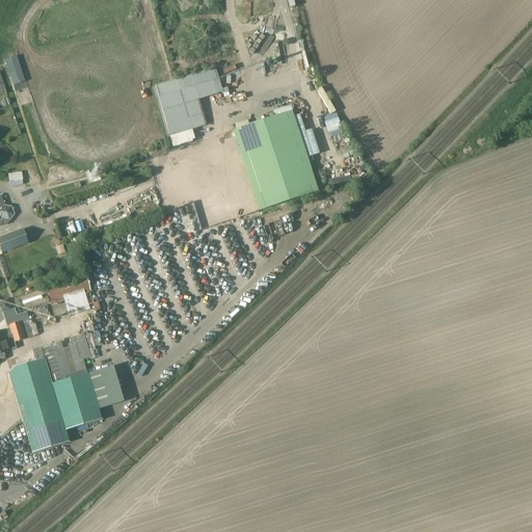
[(14,86),(25,82),(17,56),(4,60),(3,60),(4,64),(6,63),(14,86)]
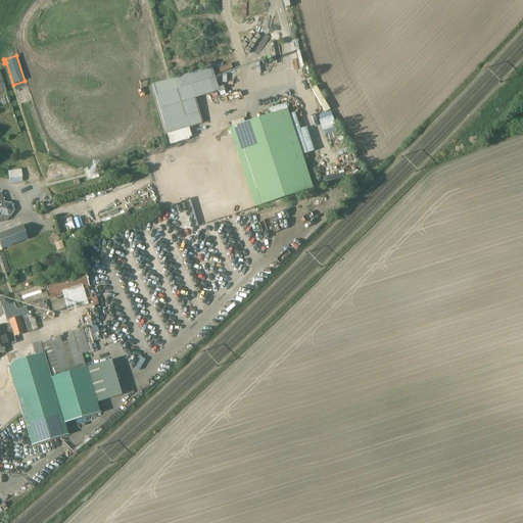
[(229,130),(254,207),(313,188),(287,110),(229,130)]
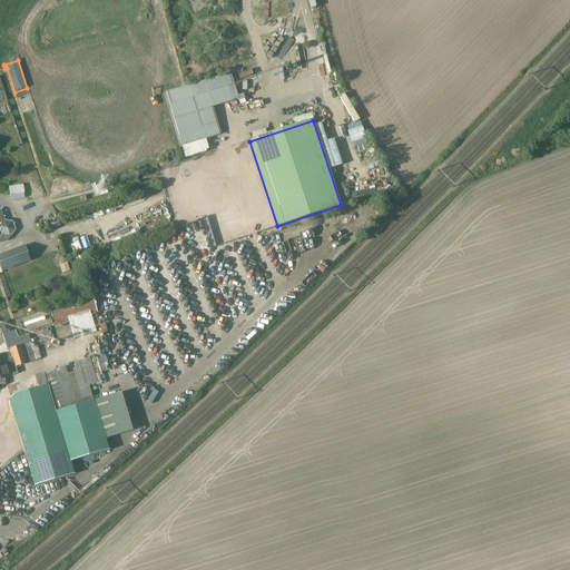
[(5,187),(10,197),(19,192),(12,182),(5,187)]
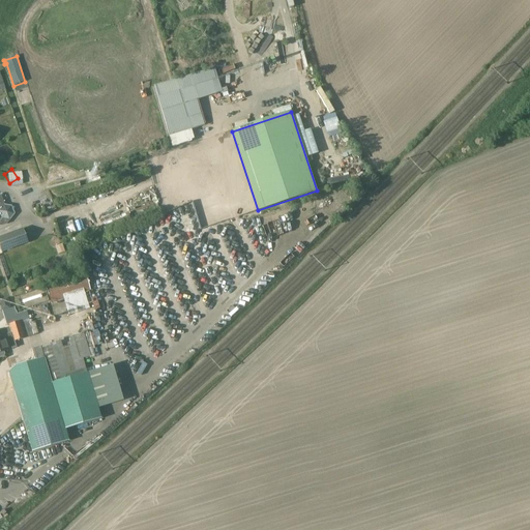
[(28,181),(17,186),(20,193),(30,187),(28,181)]
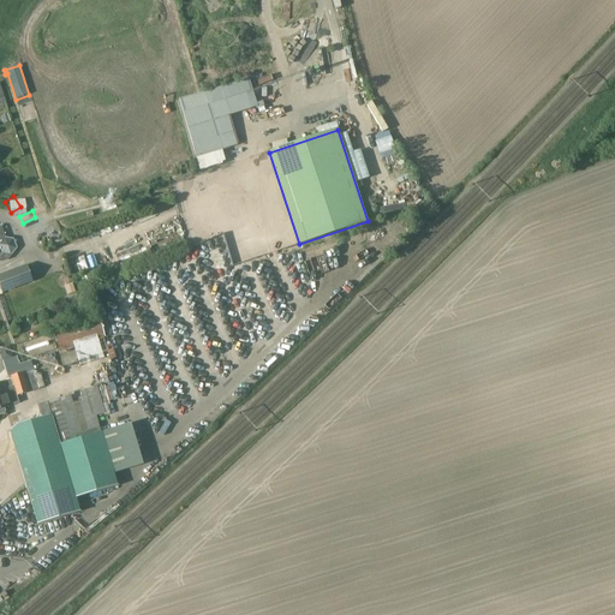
[(0,252),(1,255),(0,255),(0,262),(6,260),(16,249),(12,240),(4,238),(0,227),(0,252)]
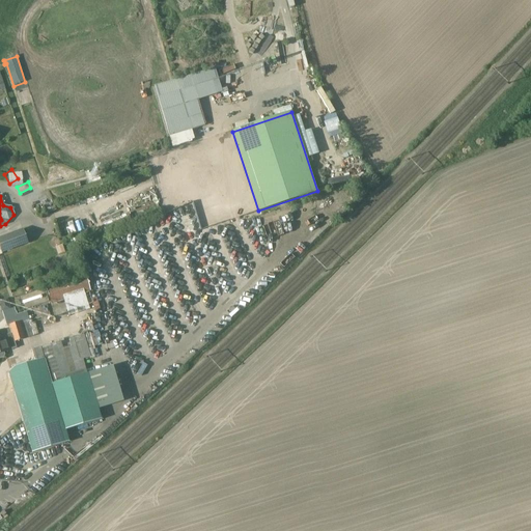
[(22,230),(0,238),(0,250),(1,252),(26,243),(22,230)]
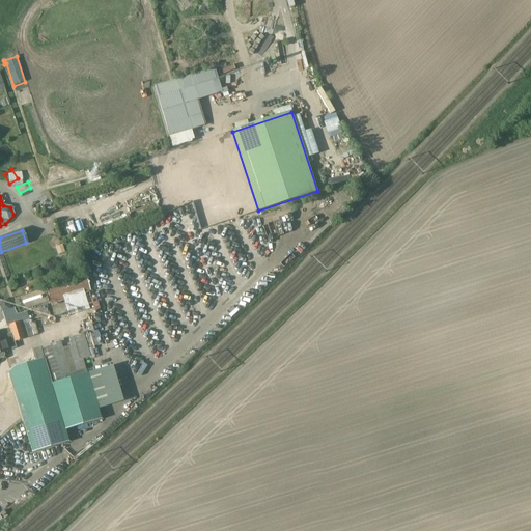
[(85,274),(46,286),(51,304),(63,300),(62,296),(83,289),(84,294),(90,291),(85,274)]
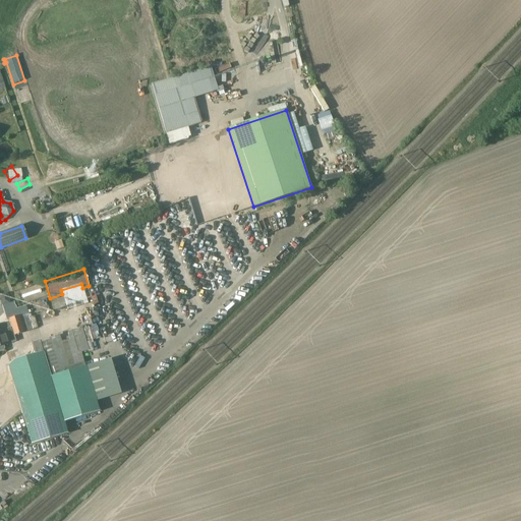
[(84,303),(94,302),(92,291),(82,292),(84,303)]
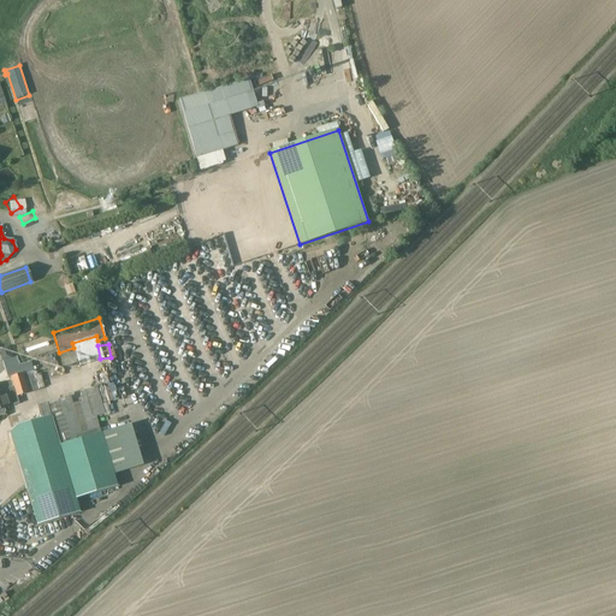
[(9,347),(0,348),(0,356),(11,354),(9,347)]
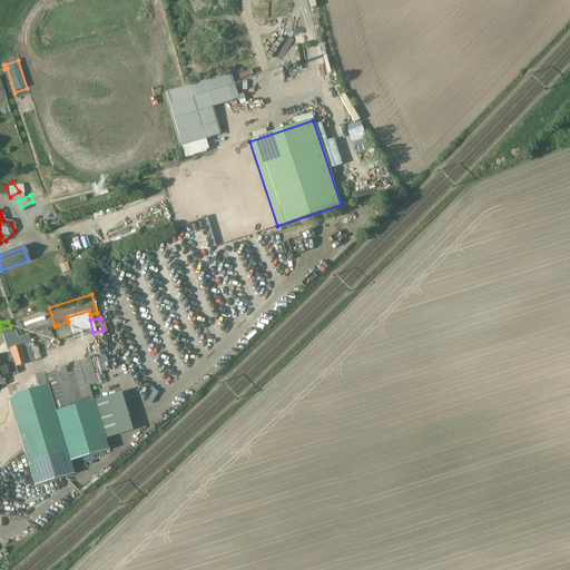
[(53,332),(57,346),(62,344),(59,331),(53,332)]
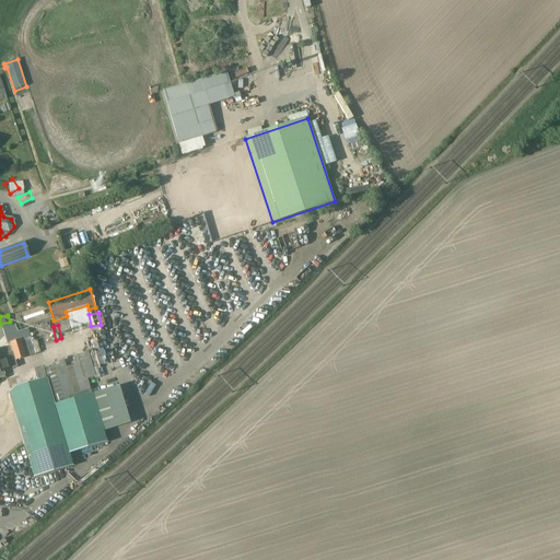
[(93,341),(104,340),(103,329),(92,330),(93,341)]
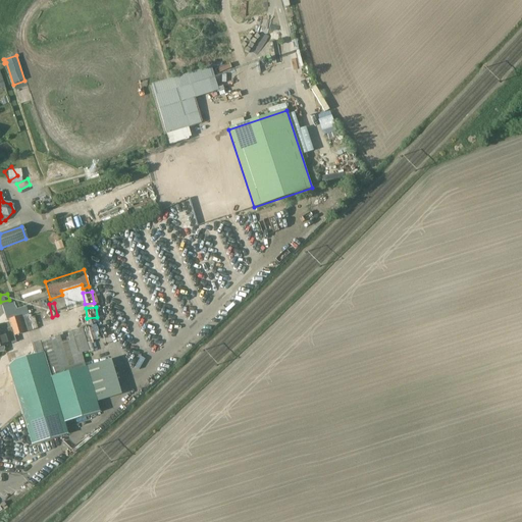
[(29,314),(20,316),(24,332),(34,330),(29,314)]
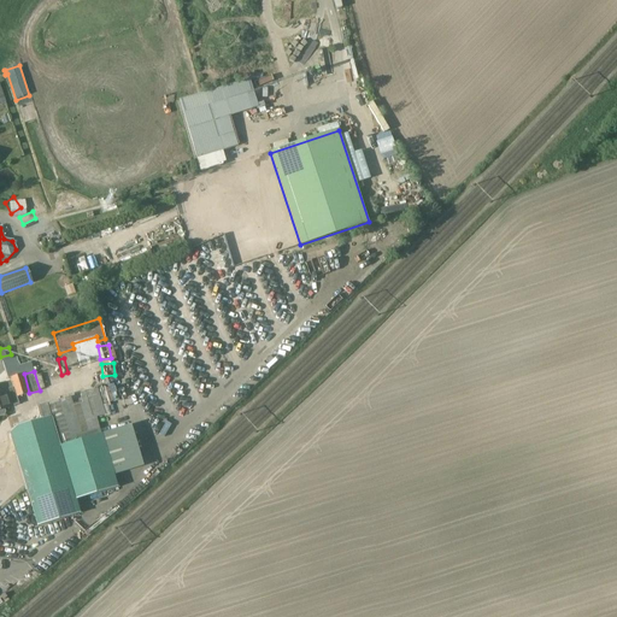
[(29,393),(24,374),(10,378),(16,399),(30,394),(29,393)]
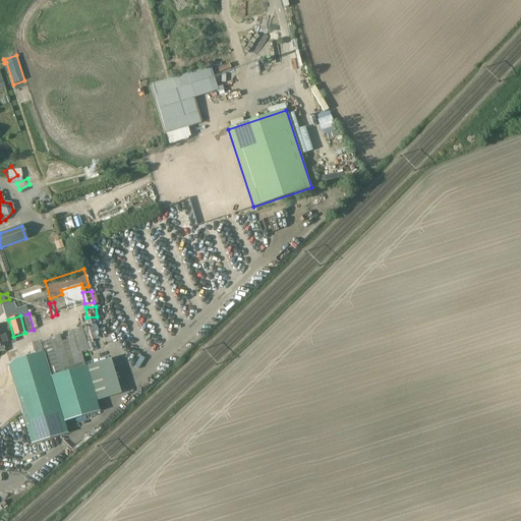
[(7,329),(5,329),(4,324),(0,325),(0,351),(3,351),(4,349),(3,346),(12,343),(7,329)]
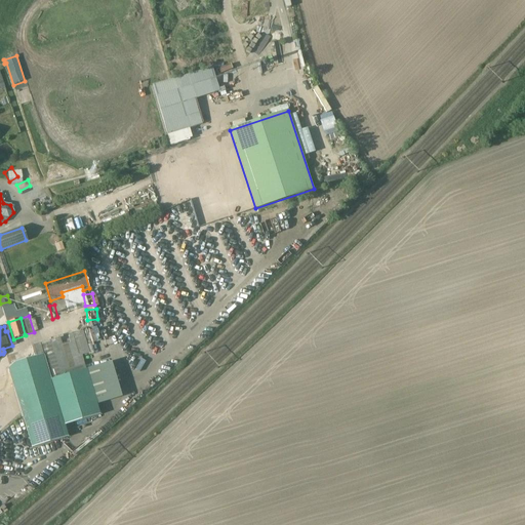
[(67,335),(54,339),(65,375),(86,369),(82,355),(88,353),(83,334),(73,337),(72,336),(67,337),(67,335)]
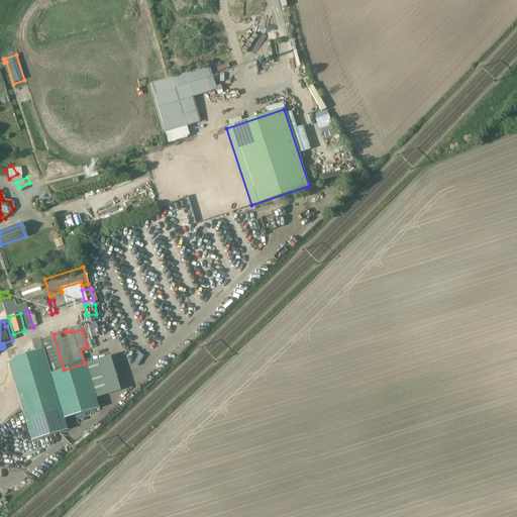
[(16,360),(7,363),(31,441),(67,430),(64,419),(98,408),(85,364),(64,370),(54,334),(32,340),(35,351),(15,357),(16,360)]
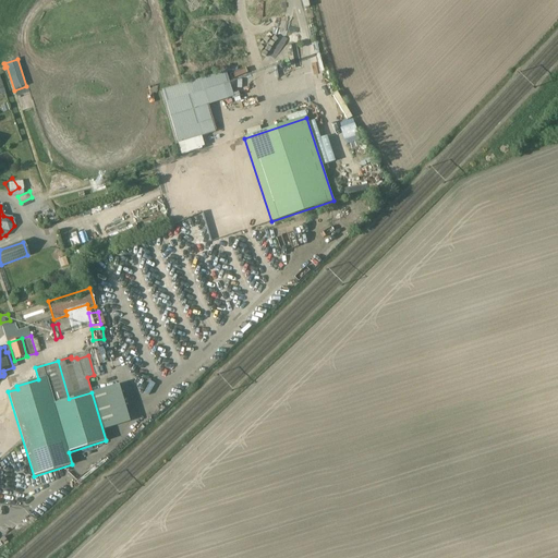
[(98,373),(114,372),(113,362),(105,363),(105,365),(97,366),(98,373)]
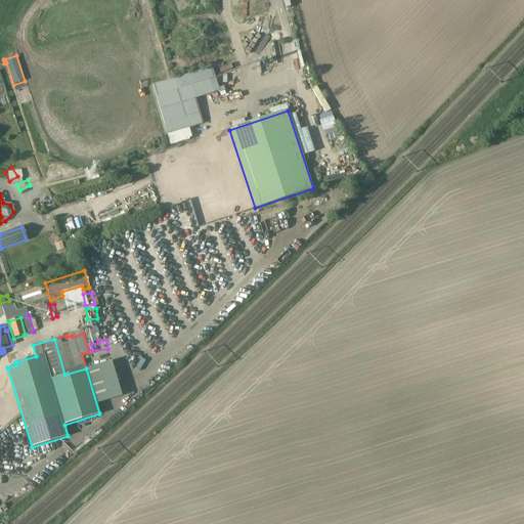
[(17,498),(25,492),(20,488),(13,494),(17,498)]
